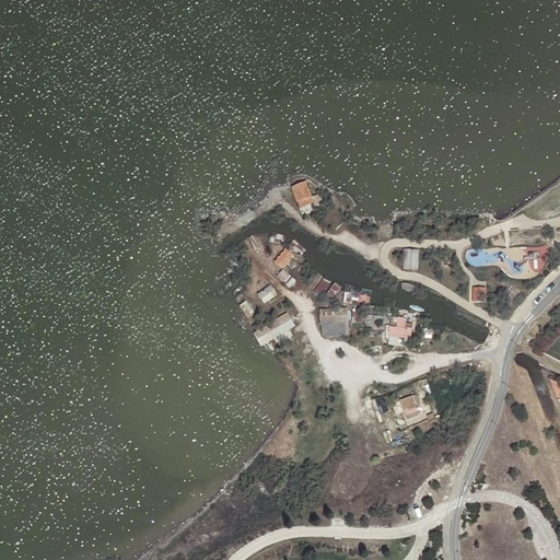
[(315,206),(324,202),(321,194),(312,197),(306,182),(293,186),(300,207),(314,202),(315,206)]
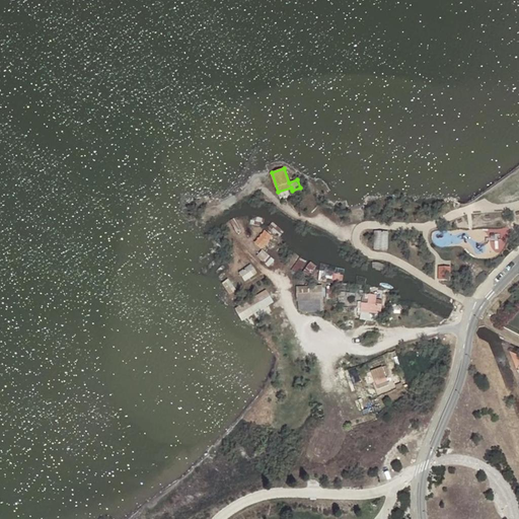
[(273,236),(266,230),(255,242),(263,248),(273,236)]
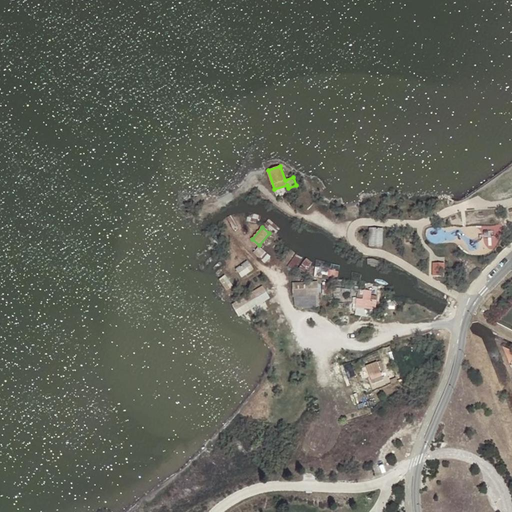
[(371,247),(383,247),(384,229),(371,229),(371,247)]
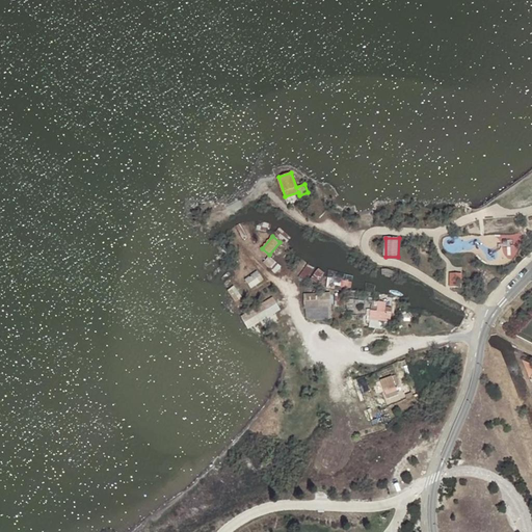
[(420,256),(428,255),(426,241),(419,242),(420,256)]
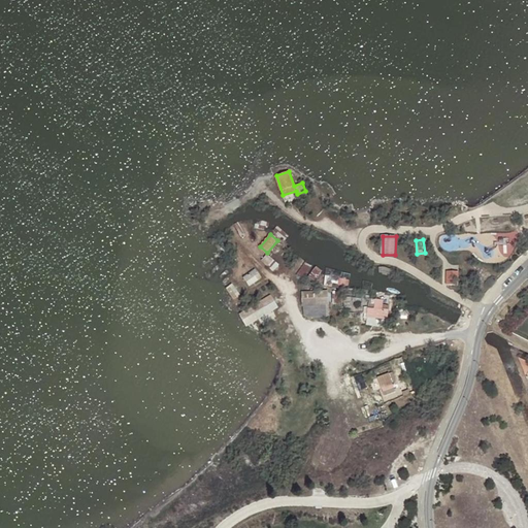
[(281,265),(268,254),(263,260),(274,271),(281,265)]
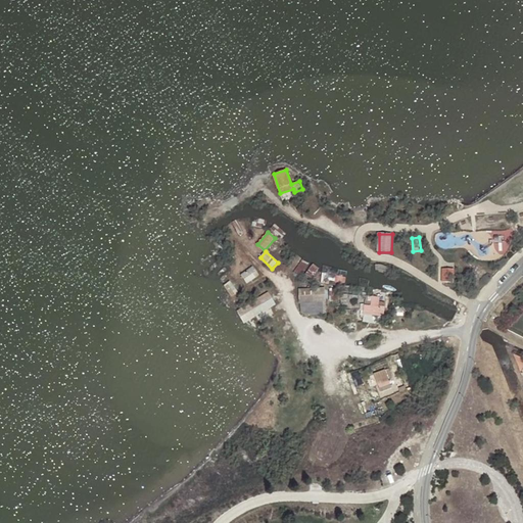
[(258,275),(251,264),(242,270),(245,274),(243,276),(247,282),(258,275)]
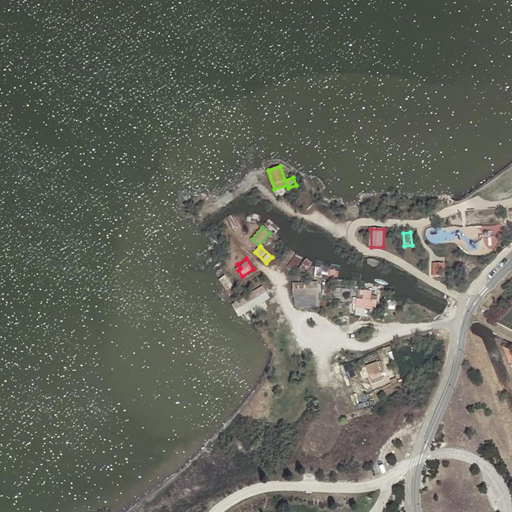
[(433,277),(444,277),(444,264),(433,264),(433,277)]
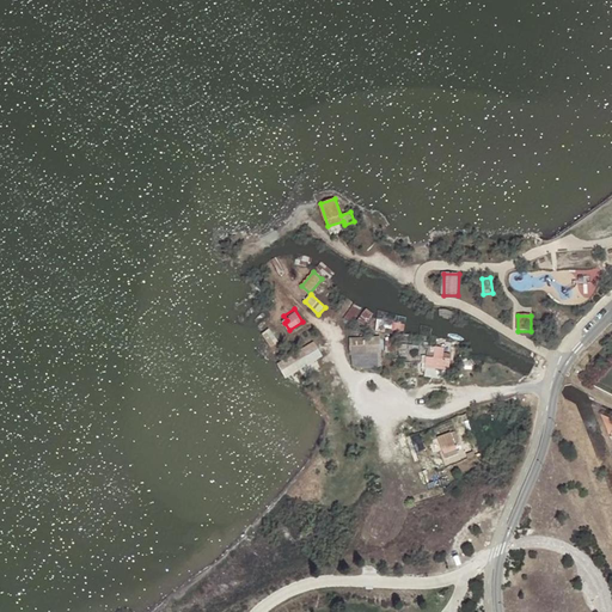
[(381,350),(380,336),(352,338),(352,352),(381,350)]
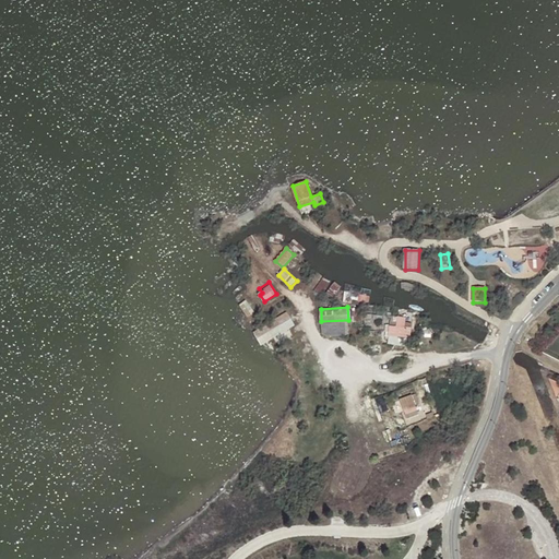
[(293,310),(266,326),(269,331),(270,330),(273,335),(298,320),(293,310)]
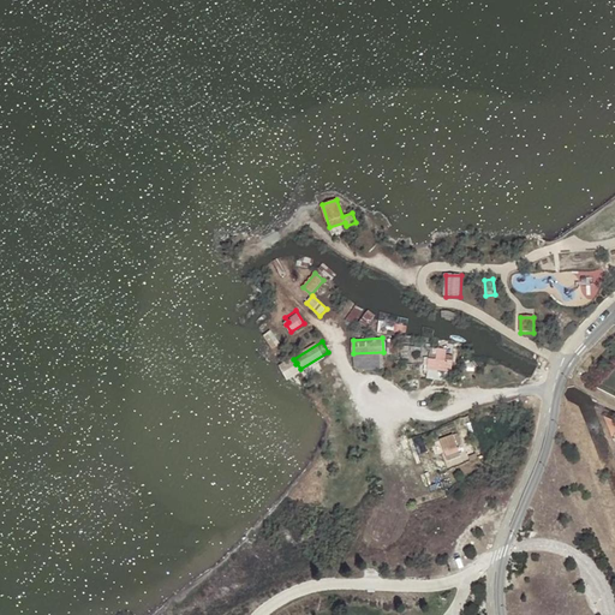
[(447,360),(447,350),(439,348),(437,359),(430,358),(429,369),(448,370),(449,360),(447,360)]
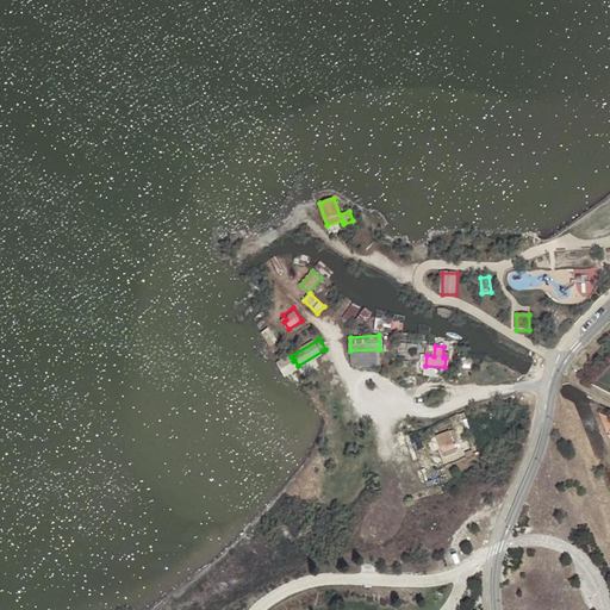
[(291,356),(279,363),(286,373),(298,366),(294,360),(293,361),(291,356)]
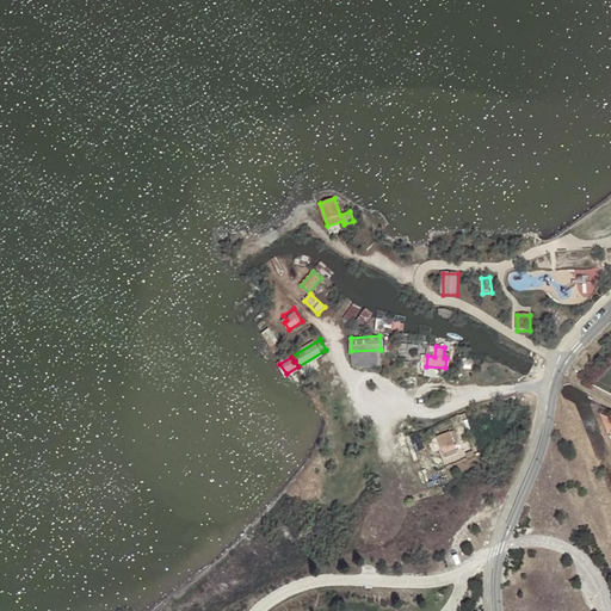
[(456,444),(451,432),(438,436),(443,449),(456,444)]
